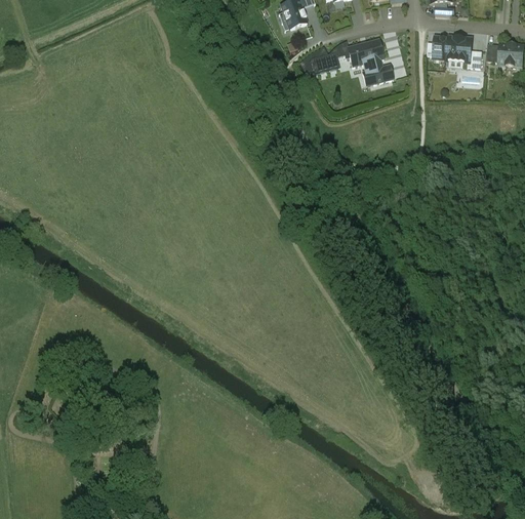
[(291,0),(280,4),(283,10),(281,11),(284,20),(287,18),(290,27),(307,21),(305,15),(306,15),(304,8),(303,8),(301,6),(299,0),(291,0)]
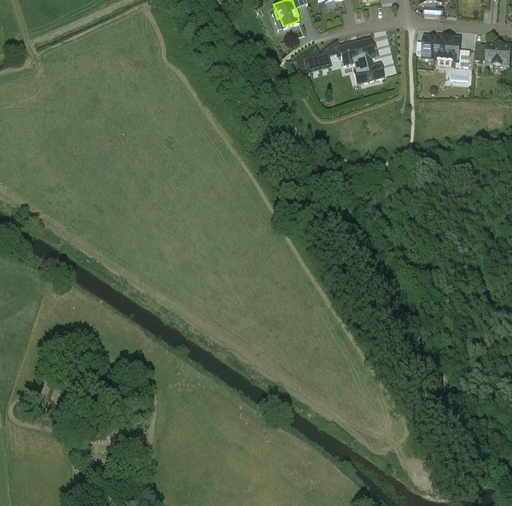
[(437,36),(425,35),(424,40),(423,52),(435,53),(437,36)]
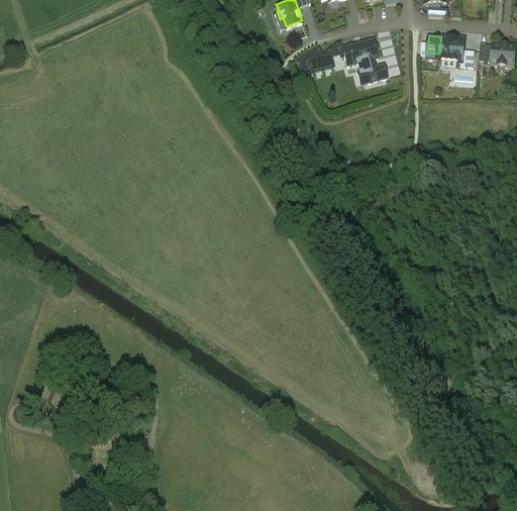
[(464,36),(448,35),(447,37),(441,36),(439,54),(439,57),(442,57),(456,59),(460,59),(461,48),(463,48),(463,47),(464,36)]
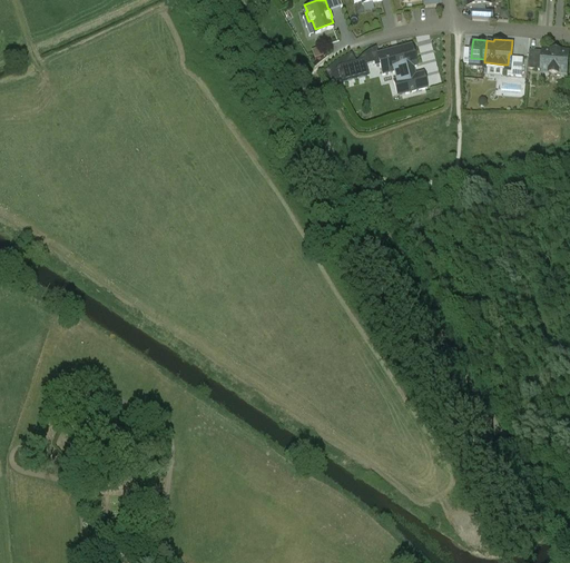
[(411,41),(377,50),(382,70),(394,67),(396,76),(414,71),(412,62),(416,61),(411,41)]
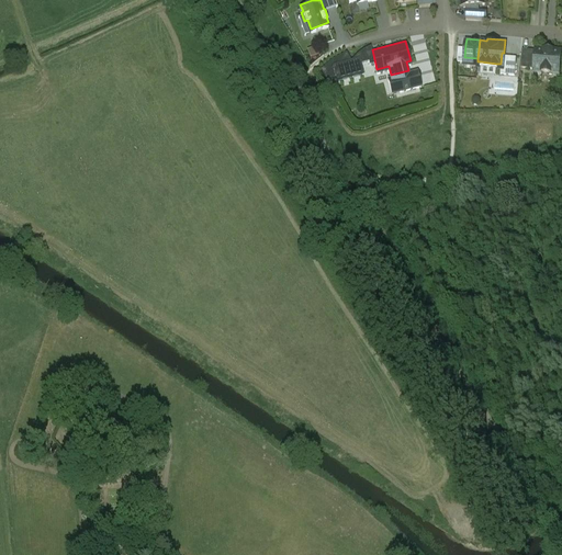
[(535,46),(523,45),(520,64),(534,65),(535,46)]
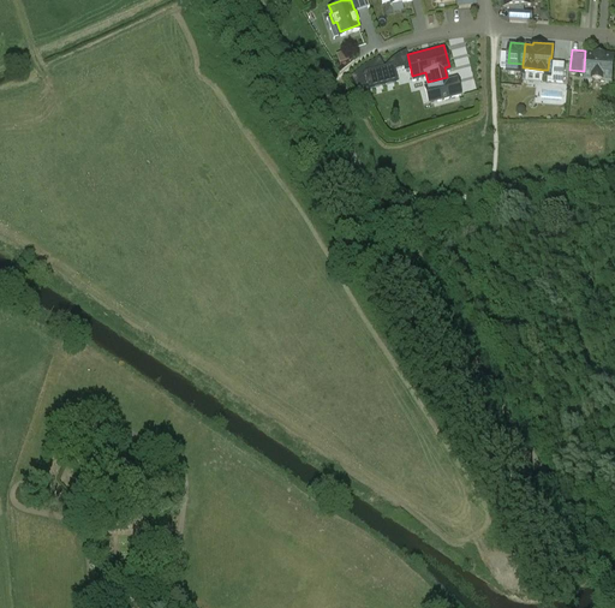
[(605,51),(596,49),(596,51),(586,49),(585,51),(584,71),(584,72),(593,73),(593,75),(603,76),(603,75),(613,75),(614,52),(604,52),(605,51)]
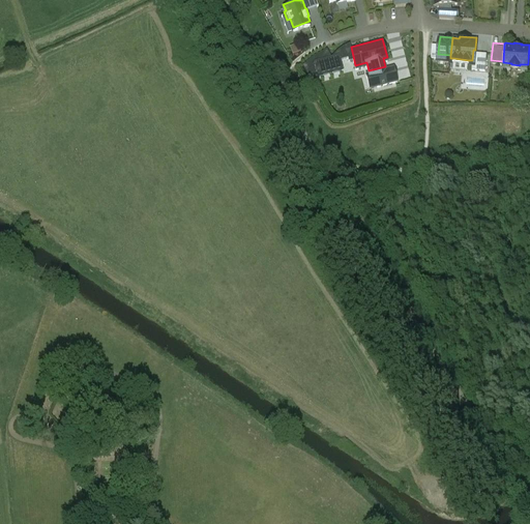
[(487,50),(475,49),(475,50),(473,50),(472,60),(472,65),(486,66),(487,50)]
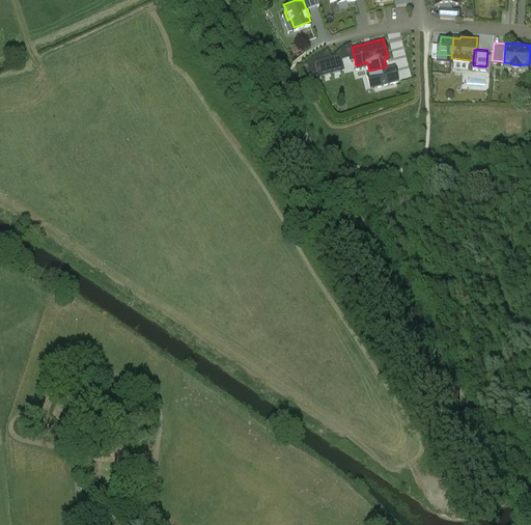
[(469,60),(454,58),(453,65),(468,67),(469,60)]
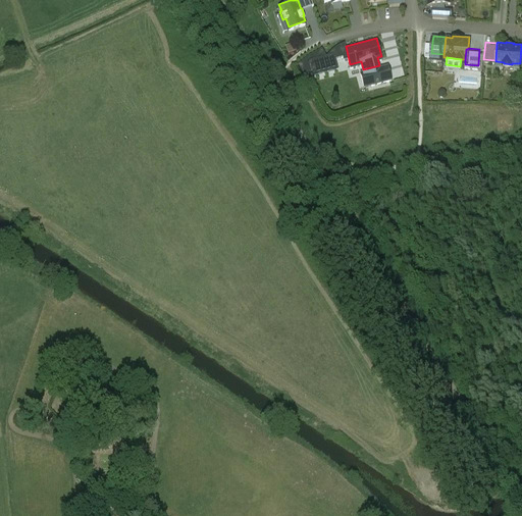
[(363,69),(360,70),(364,83),(390,75),(387,63),(379,65),(363,69)]
